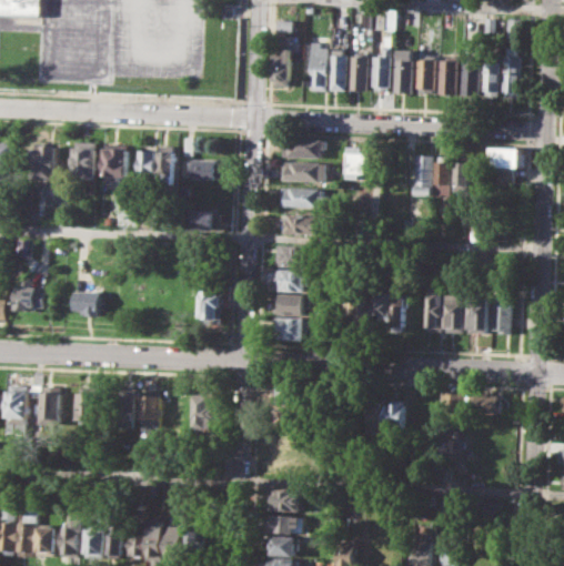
[(0,13),(42,16),(42,0),(0,0),(0,13)]
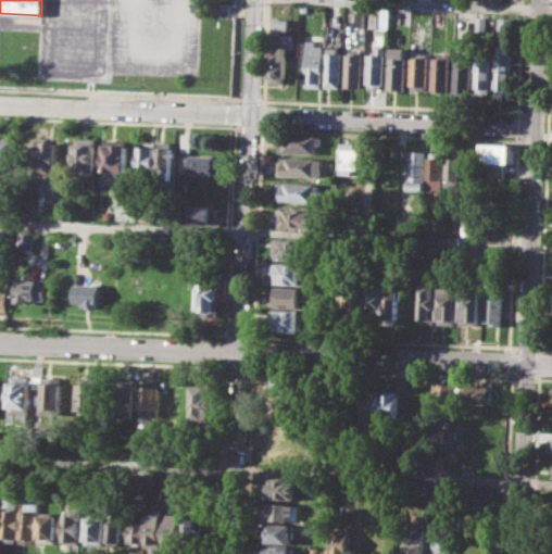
[(351,13),(361,14),(361,28),(351,28),(351,13)]
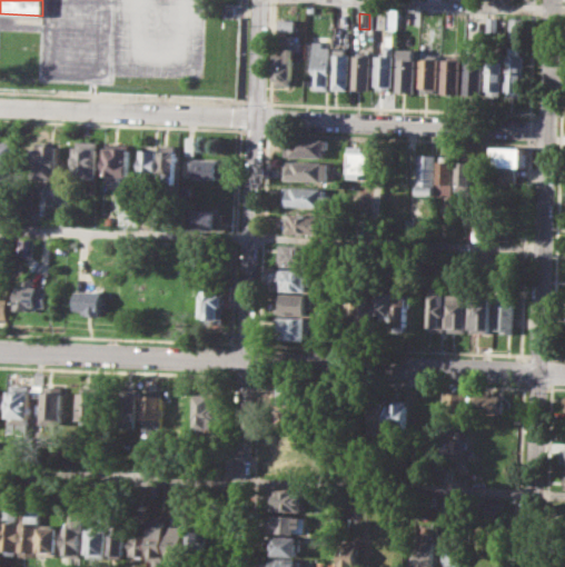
[(374,15),(384,15),(383,30),(374,29),(374,15)]
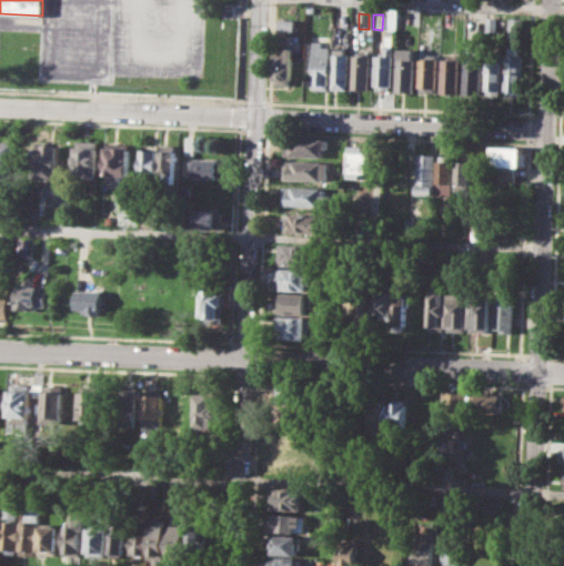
[(483,19),(493,19),(492,31),(483,31),(483,19)]
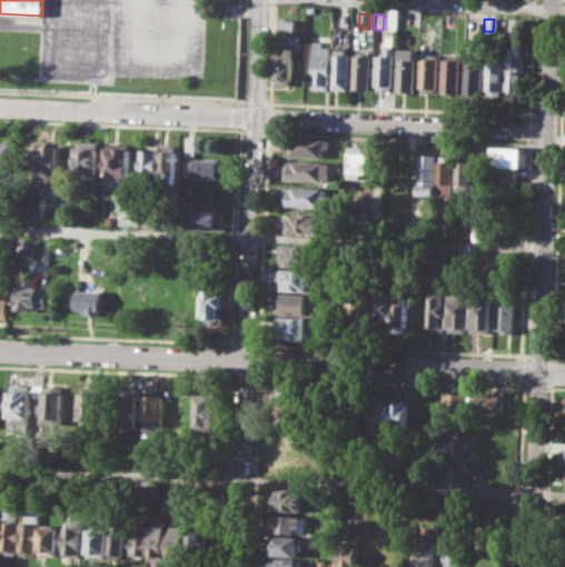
[(275,20),(290,21),(289,32),(274,32),(275,20)]
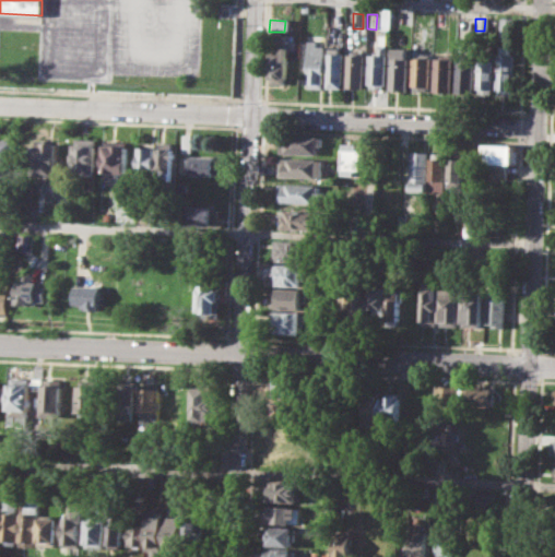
[(304,42),(314,43),(314,48),(321,48),(320,90),(306,89),(306,74),(303,74),(304,42)]
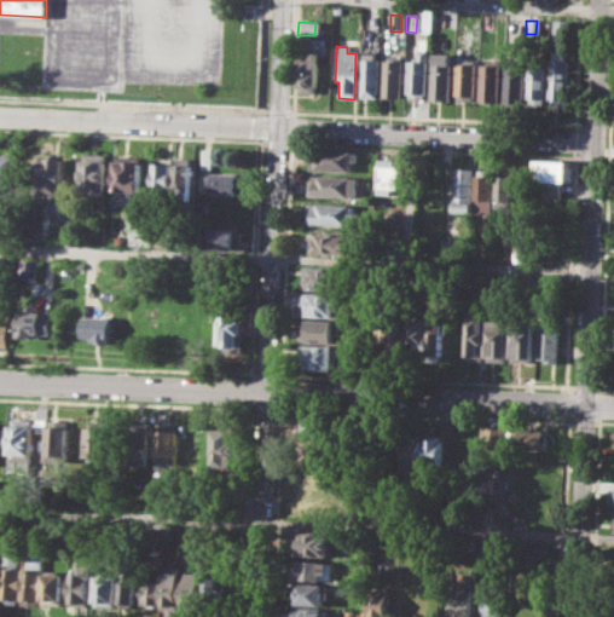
[(403,62),(413,62),(415,50),(426,51),(423,96),(420,96),(420,101),(405,101),(405,96),(401,96),(403,62)]
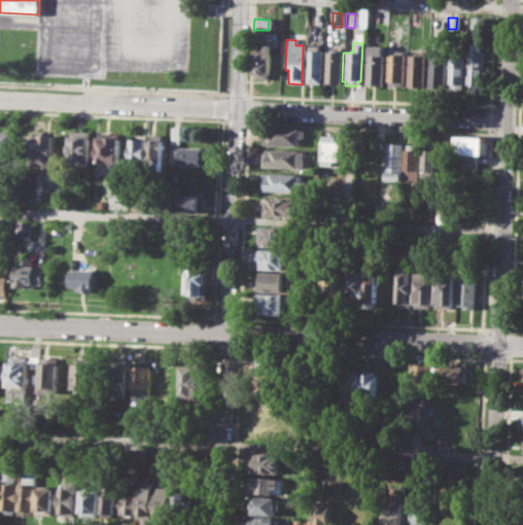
[(252,51),(258,53),(258,44),(267,45),(266,80),(251,79),(252,51)]
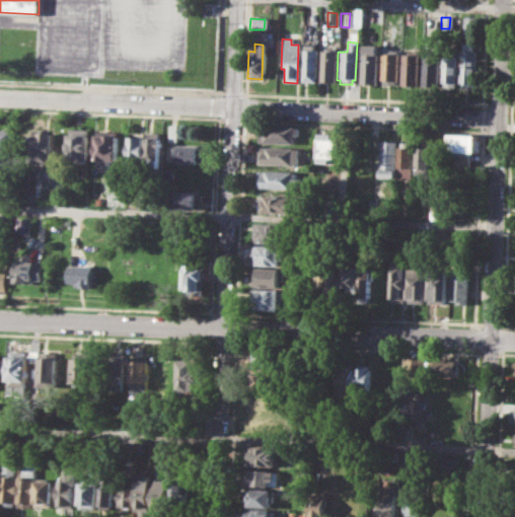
[(301,45),(311,45),(310,51),(315,51),(314,83),(300,82),(301,45)]
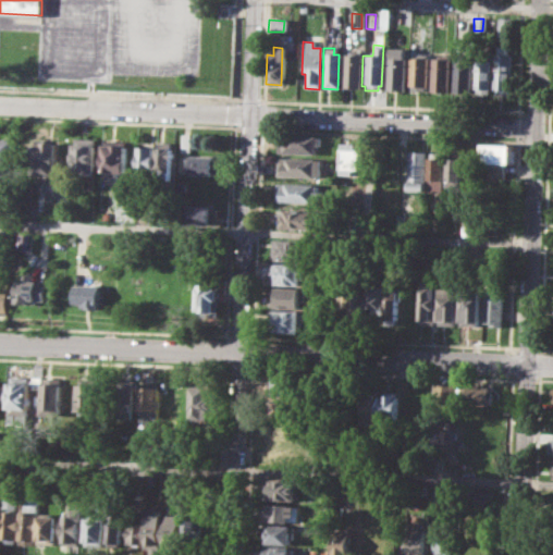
[(385,49),(384,90),(404,90),(405,50),(385,49)]
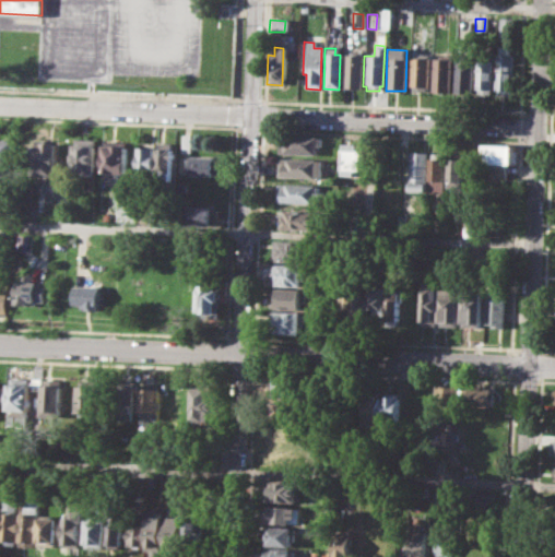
[(343,56),(350,56),(350,51),(361,52),(359,90),(342,89),(343,56)]
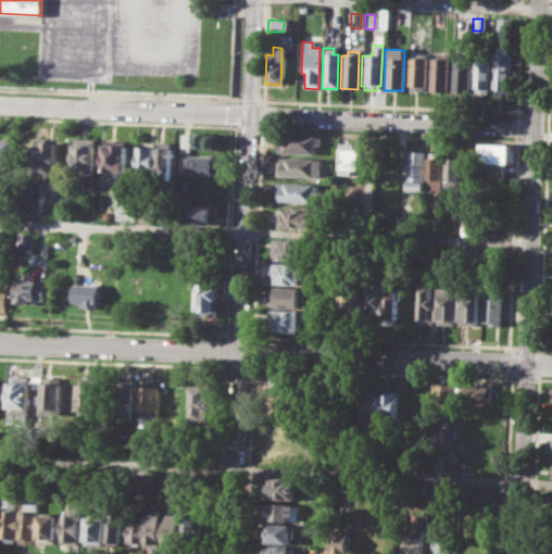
[(406,58),(412,59),(413,54),(425,54),(424,92),(405,91),(406,58)]
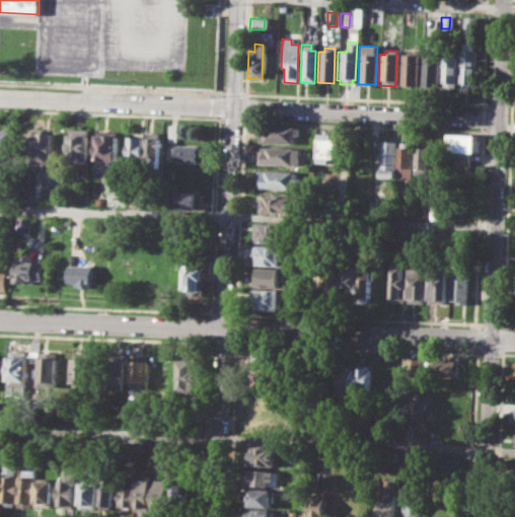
[(399,55),(407,56),(407,51),(418,52),(417,87),(398,86),(399,55)]
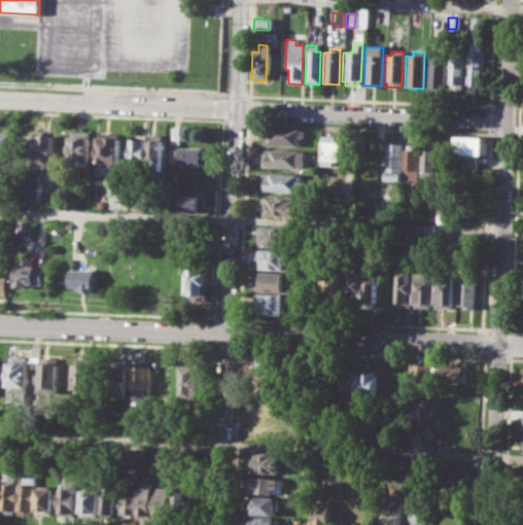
[(466,51),(482,53),(481,91),(465,91),(466,51)]
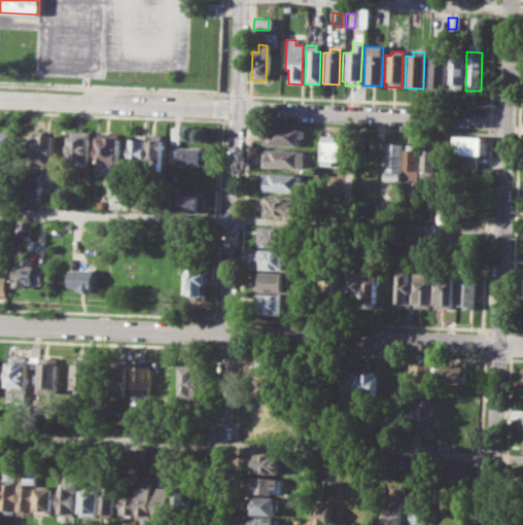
[(448,53),(463,53),(461,90),(447,90),(448,53)]
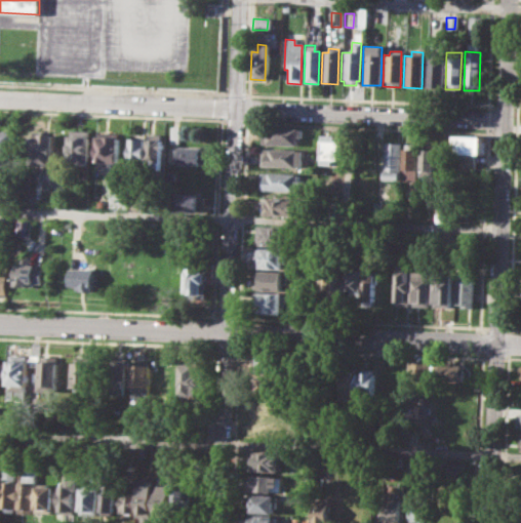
[(426,56),(442,57),(441,89),(425,88),(426,56)]
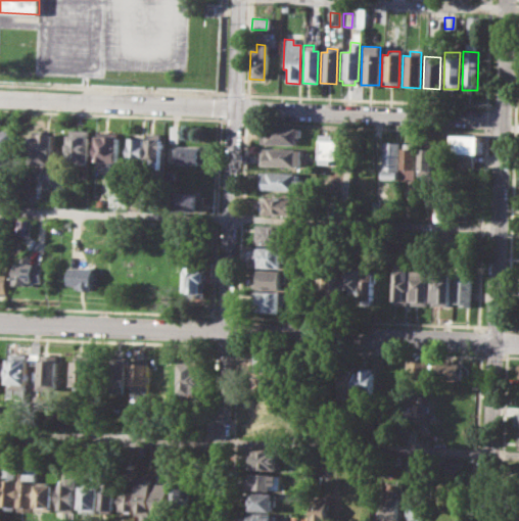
[(170,127),(180,127),(180,143),(169,142),(170,127)]
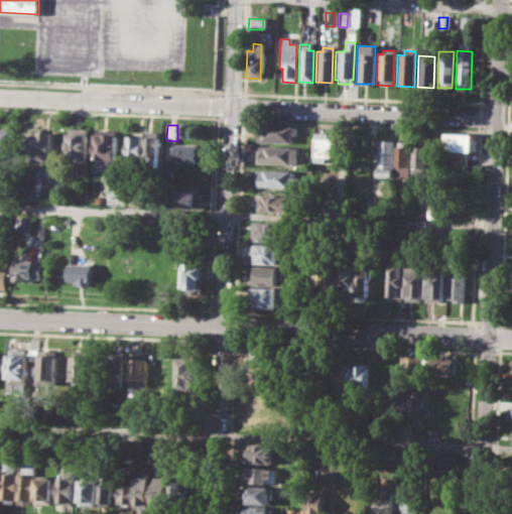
[(255,126),(292,127),(291,144),(255,143),(255,126)]
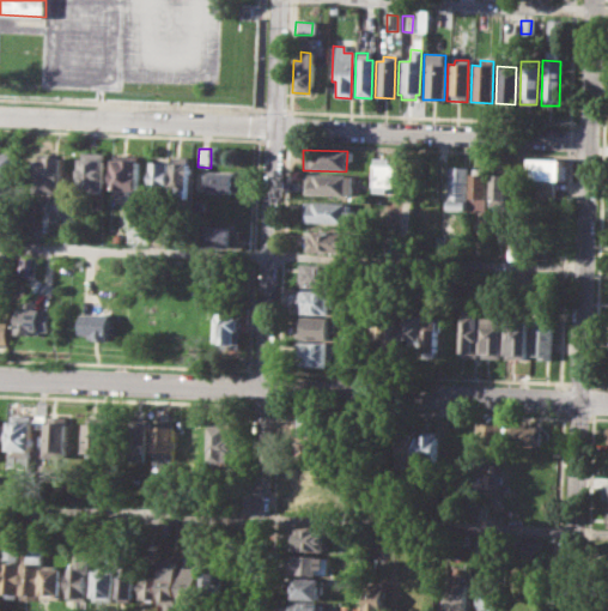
[(0,152),(12,153),(11,195),(0,194),(0,152)]
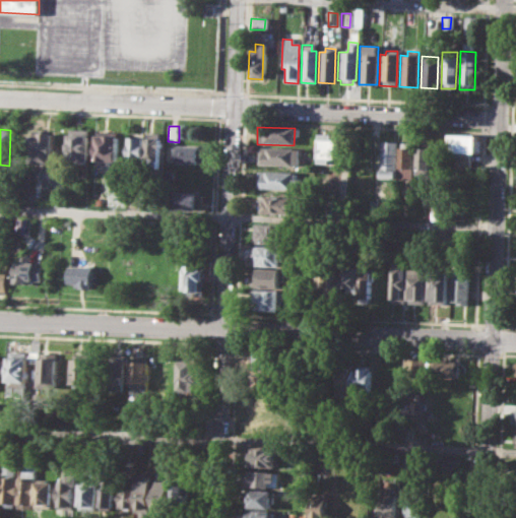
[(69,130),(90,131),(89,164),(68,163),(69,130)]
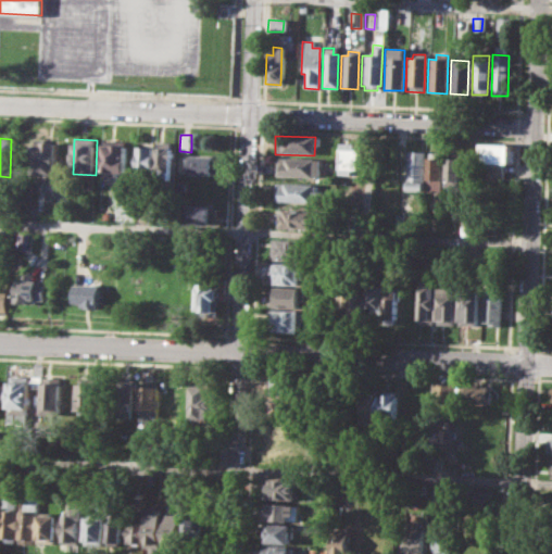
[(104,140),(126,141),(125,173),(117,172),(116,178),(103,177),(104,140)]
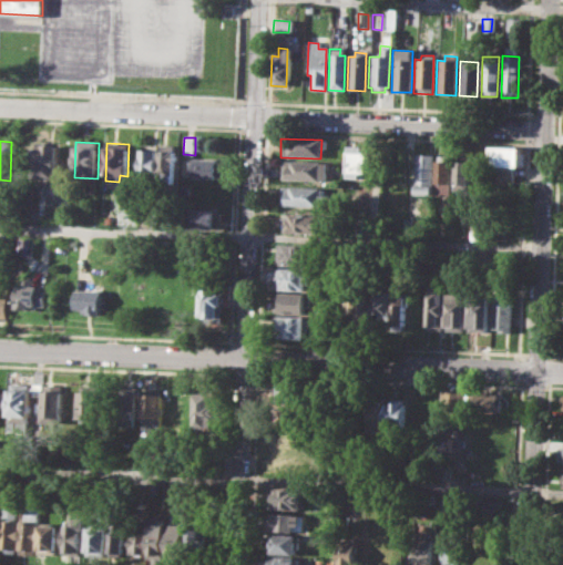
[(36,144),(58,144),(55,188),(43,188),(43,183),(34,183),(36,144)]
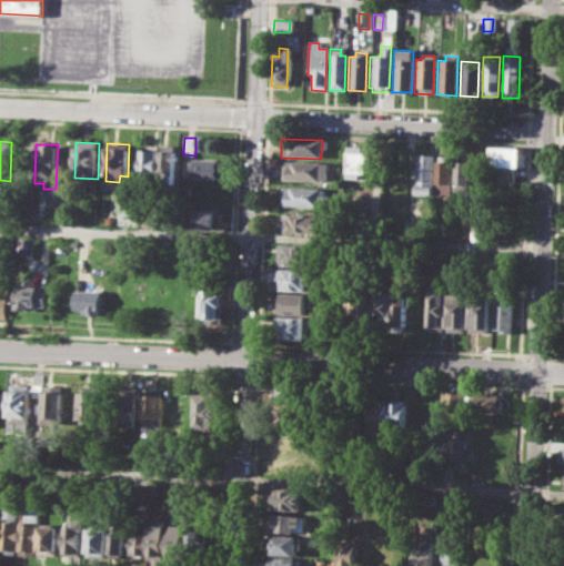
[(160,145),(175,147),(175,181),(159,180),(160,145)]
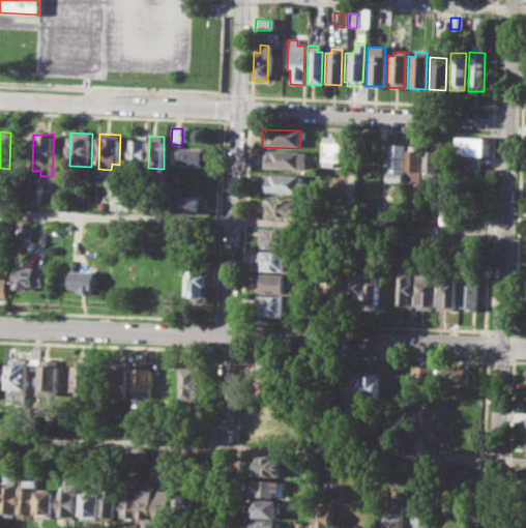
[(323,137),(338,138),(338,142),(343,143),(342,168),(322,167),(323,137)]
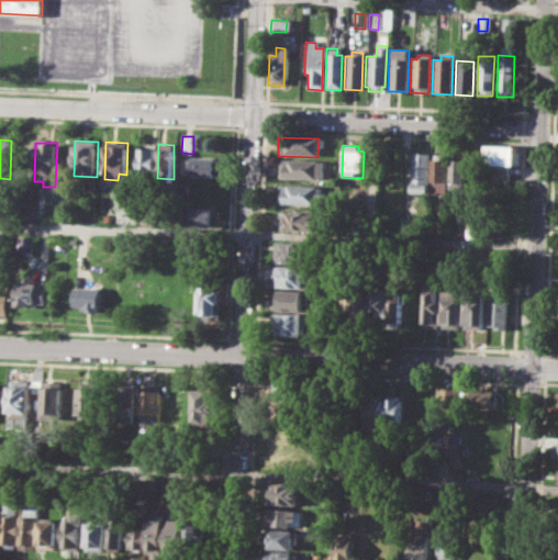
[(483,146),(514,147),(514,167),(505,167),(504,183),(491,183),(491,167),(482,166),(483,146)]
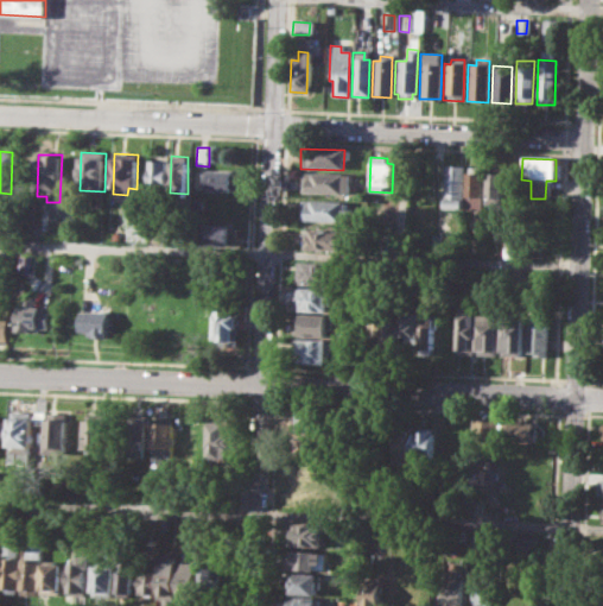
[(150,161),(167,162),(166,194),(148,194),(150,161)]
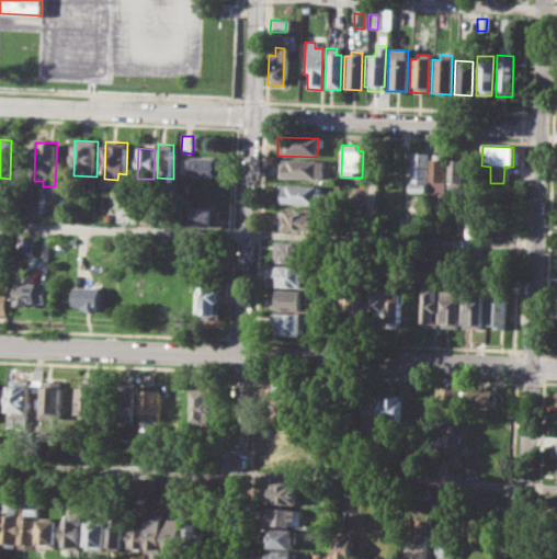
[(408,152),(427,153),(425,193),(407,193),(408,152)]
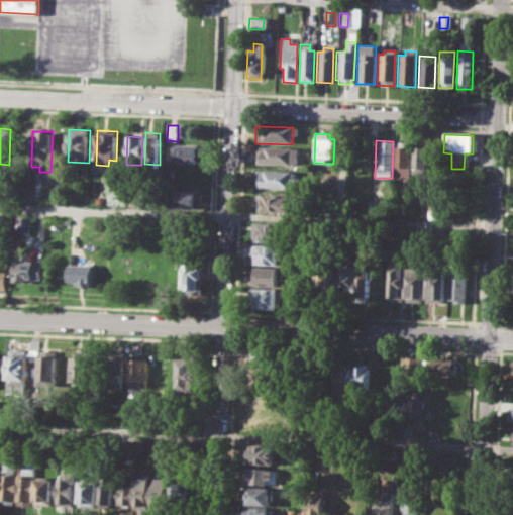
[(172,145),(205,146),(204,165),(171,163),(172,145)]
